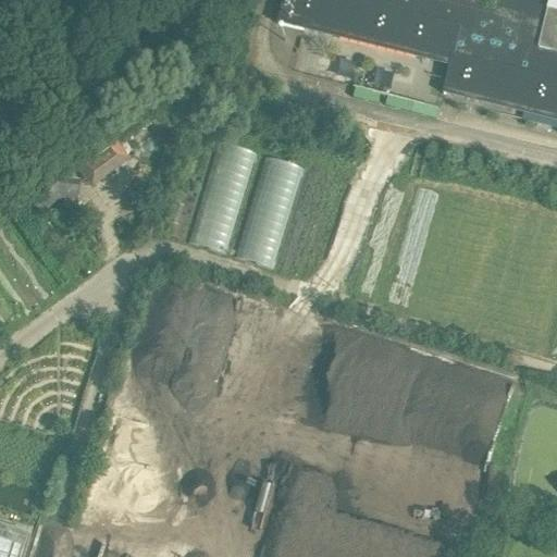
[(556,0),(284,0),(279,25),(304,32),(305,26),(452,63),(445,90),(521,109),(556,118),(556,0)]
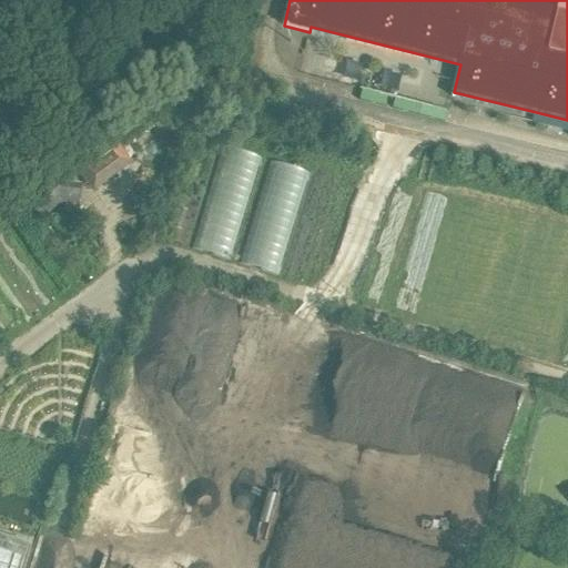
[(88,163),(98,183),(133,164),(123,144),(88,163)]
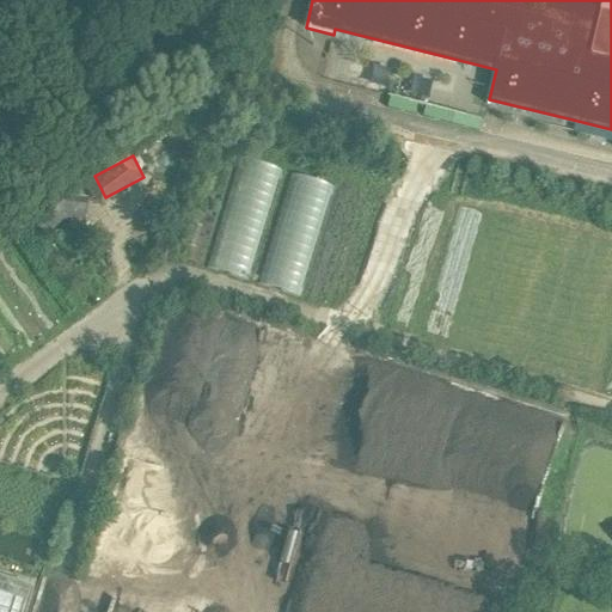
[(208,267),(249,279),(282,169),(242,157),(208,267)]
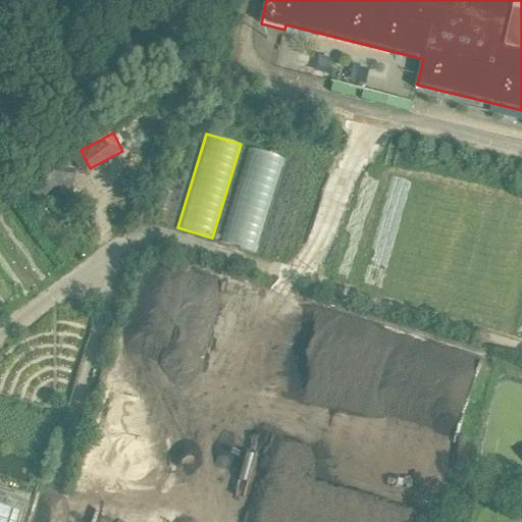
[(256,251),(283,157),(248,147),(220,241),(256,251)]
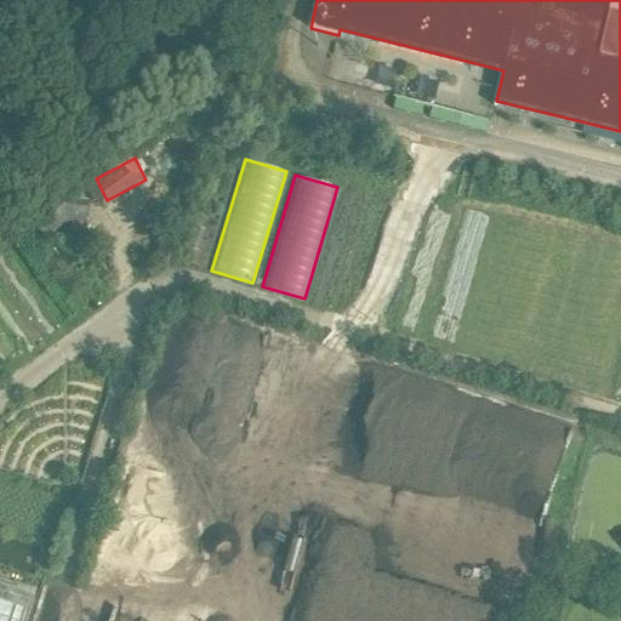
[(34,222),(44,237),(53,229),(49,223),(63,211),(74,212),(73,221),(84,222),(86,205),(61,201),(34,222)]
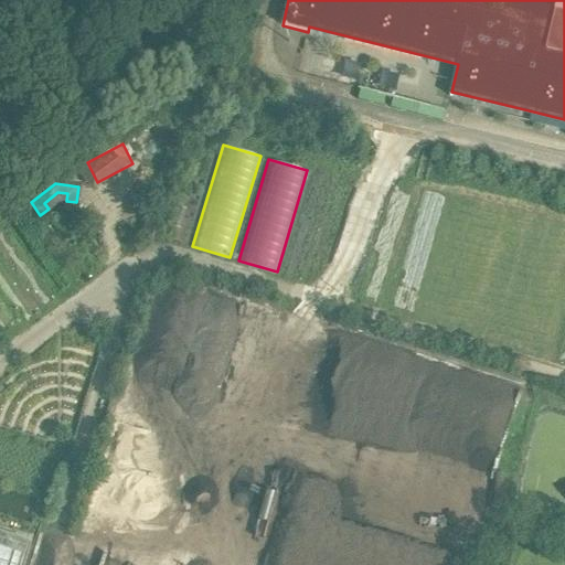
[(0,564),(20,564),(23,555),(0,547),(0,564)]
